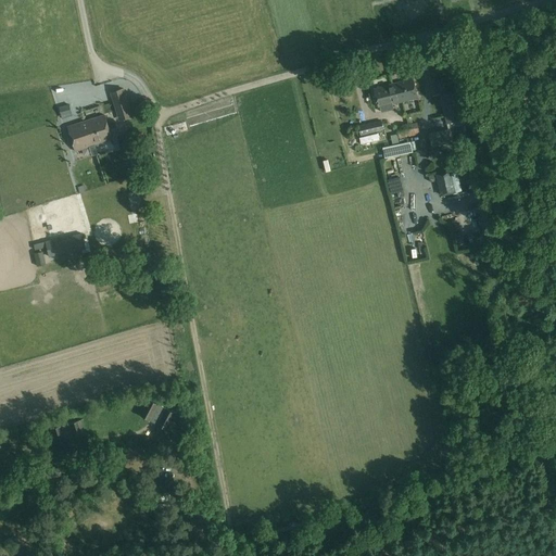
[(387,85),(374,88),(378,108),(380,106),(381,111),(393,109),(392,104),(417,98),(413,78),(387,85)]
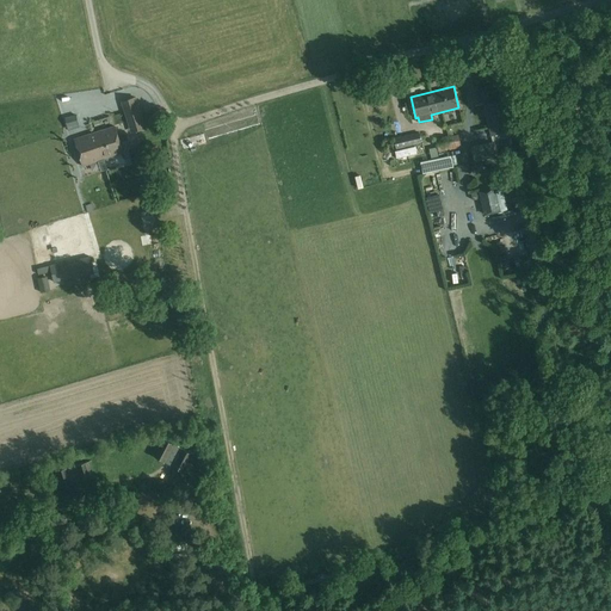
[(482,103),(493,100),(491,87),(479,90),(482,103)]
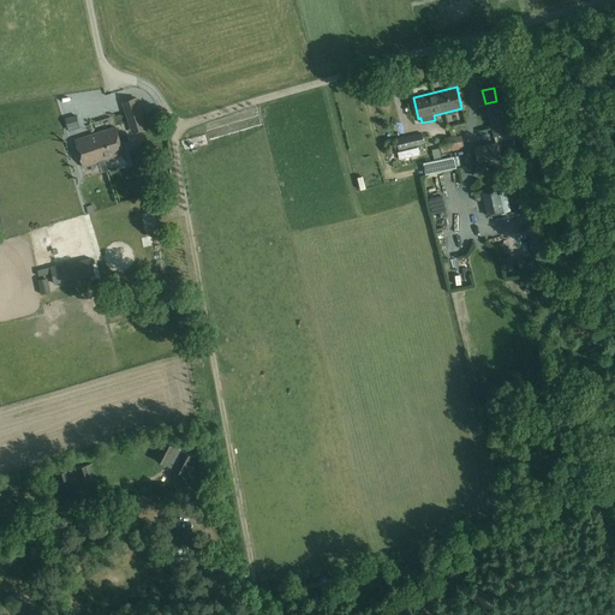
[(147,129),(139,106),(137,97),(123,102),(132,133),(147,129)]
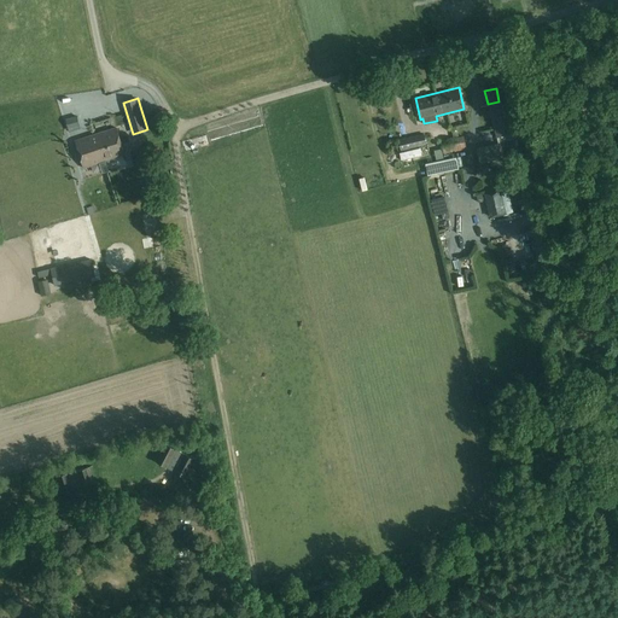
[(490,106),(497,138),(517,133),(508,103),(490,106)]
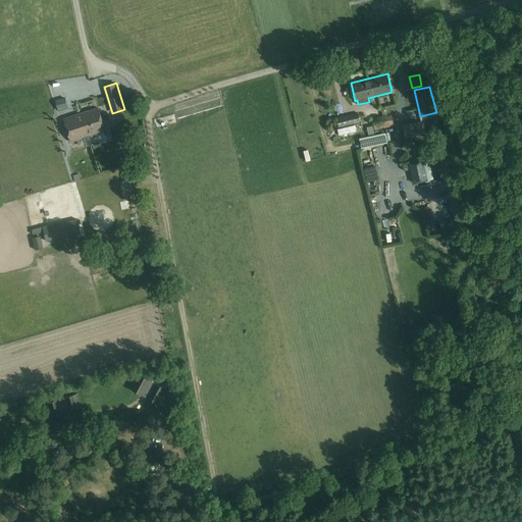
[(64,98),(56,101),(58,107),(66,104),(64,98)]
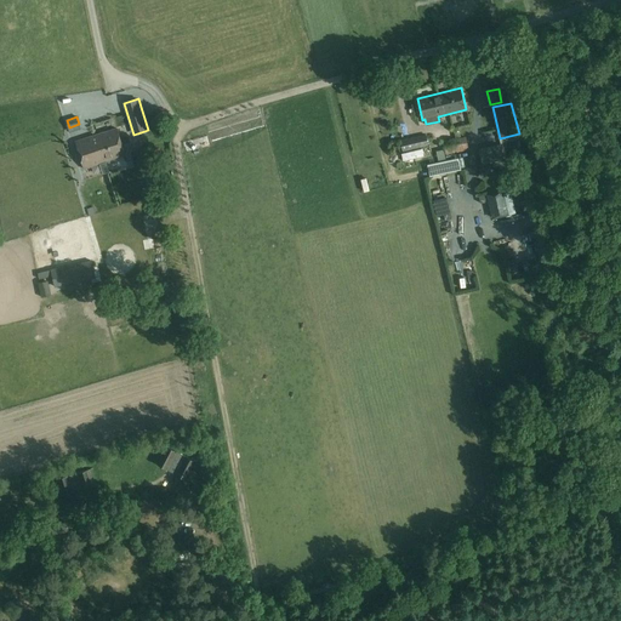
[(117,129),(77,141),(85,169),(104,161),(125,154),(117,129)]
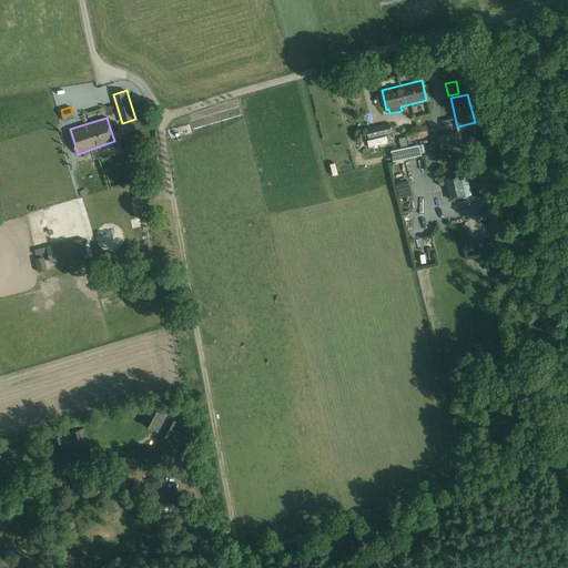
[(389,123),(366,129),(368,139),(392,133),(389,123)]
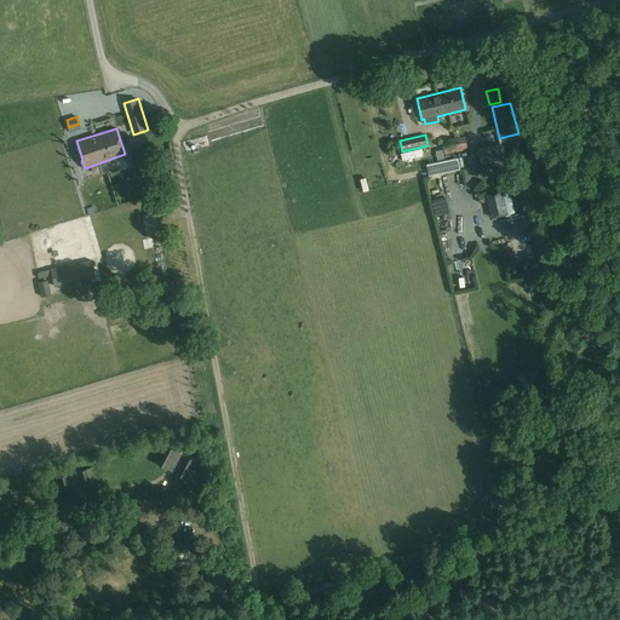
[(451,144),(452,154),(468,153),(468,143),(451,144)]
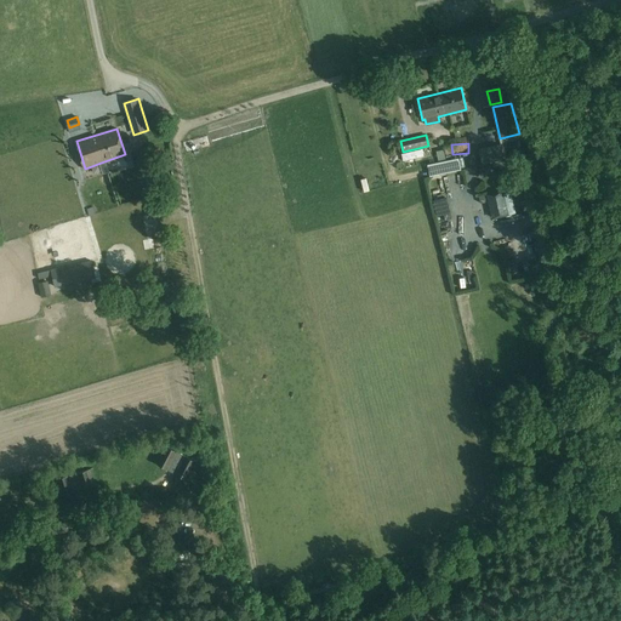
[(132,154),(138,174),(157,169),(151,149),(132,154)]
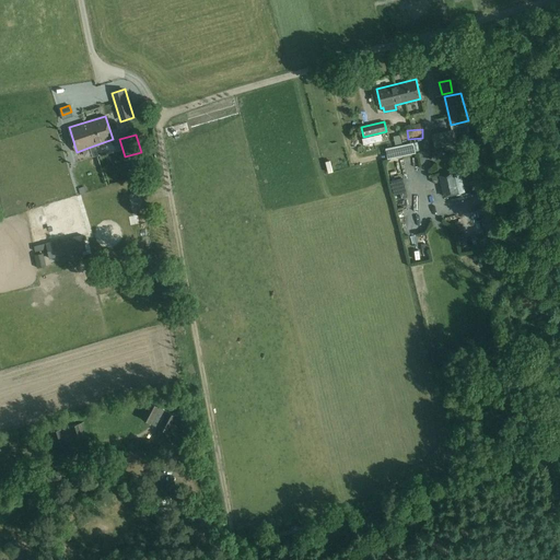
[(412,143),(385,149),(387,159),(415,153),(412,143)]
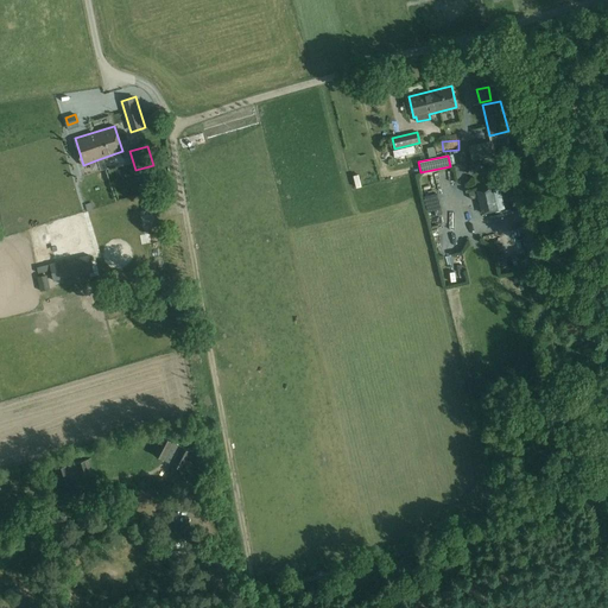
[(477,190),(483,214),(505,208),(499,185),(477,190)]
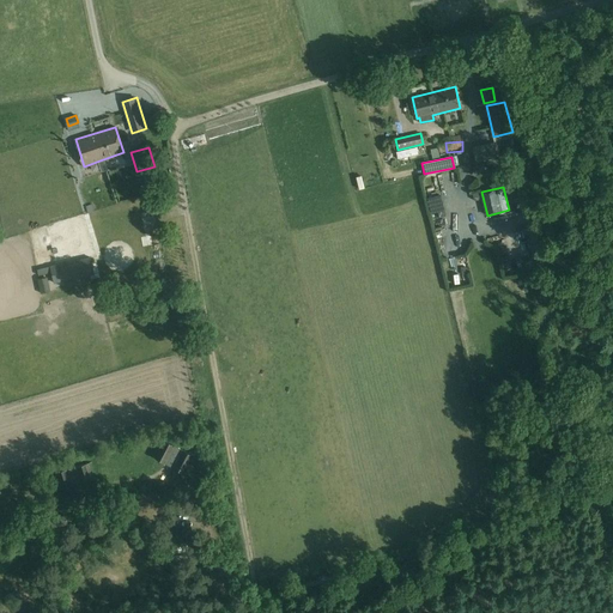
[(98,210),(99,217),(113,213),(111,206),(98,210)]
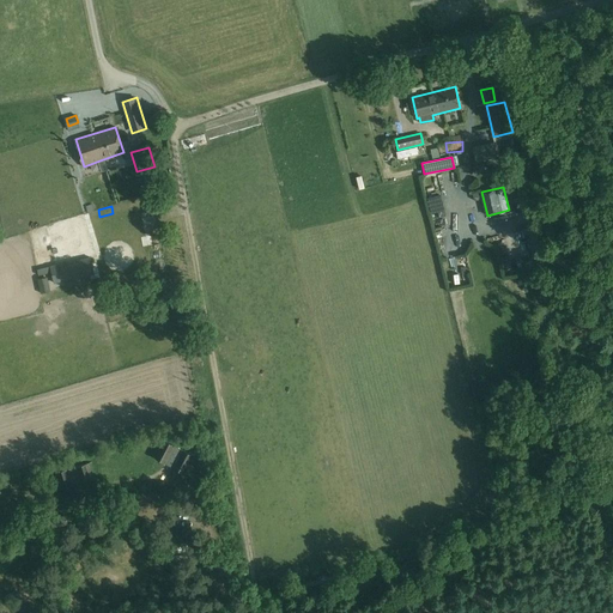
[(46,246),(61,241),(58,231),(43,236),(46,246)]
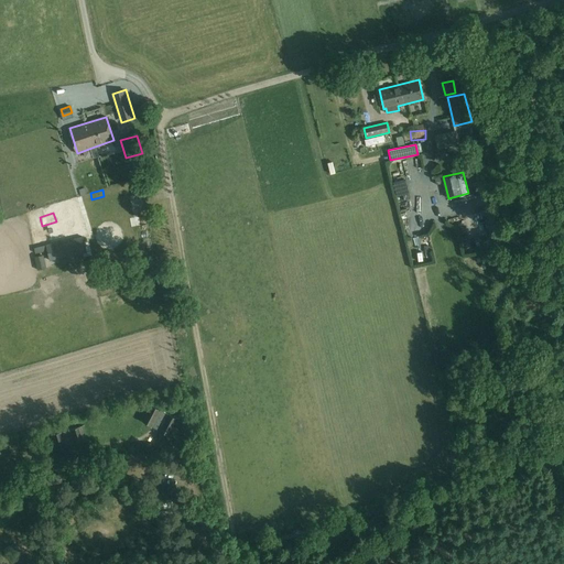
[(54,248),(53,243),(46,246),(50,260),(87,252),(84,241),(54,248)]
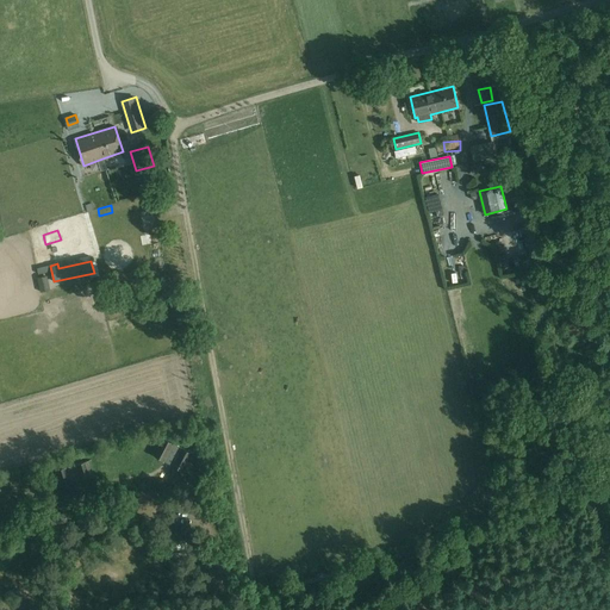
[(48,291),(45,277),(38,278),(41,292),(48,291)]
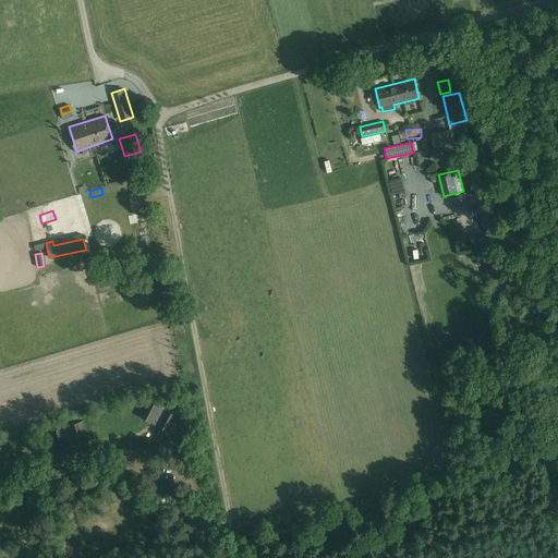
[(178,416),(148,400),(140,416),(169,433),(178,416)]
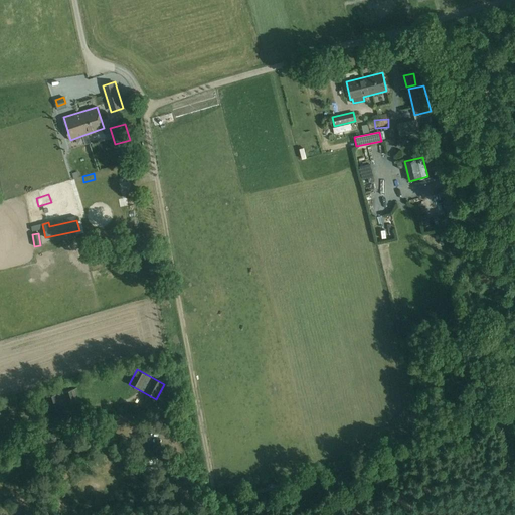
[(80,405),(76,388),(45,398),(49,414),(80,405)]
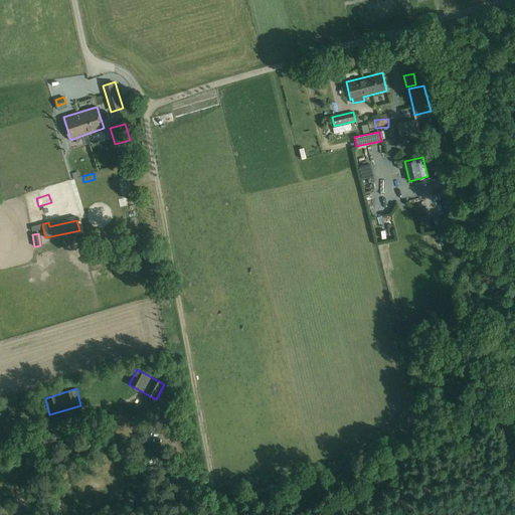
[(134,433),(131,413),(112,417),(115,437),(134,433)]
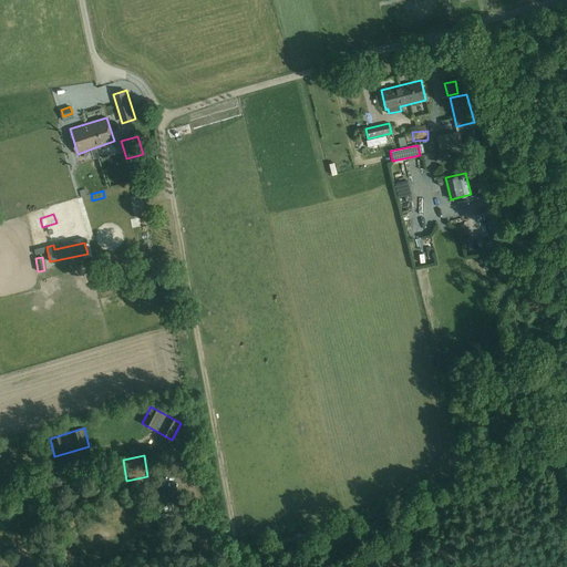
[(50,488),(63,486),(62,476),(49,480),(50,488)]
